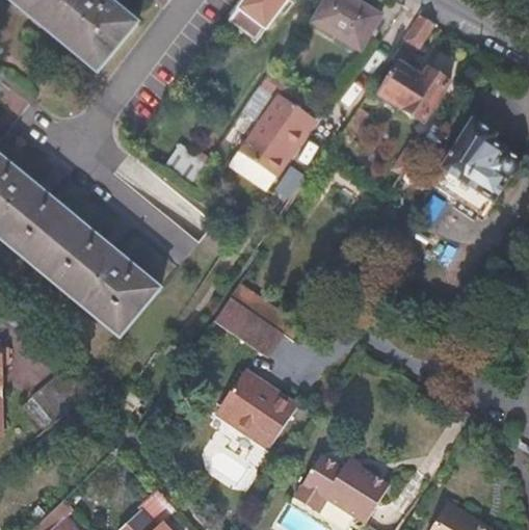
[(96,74),(135,22),(108,0),(9,0),(8,2),(96,74)]
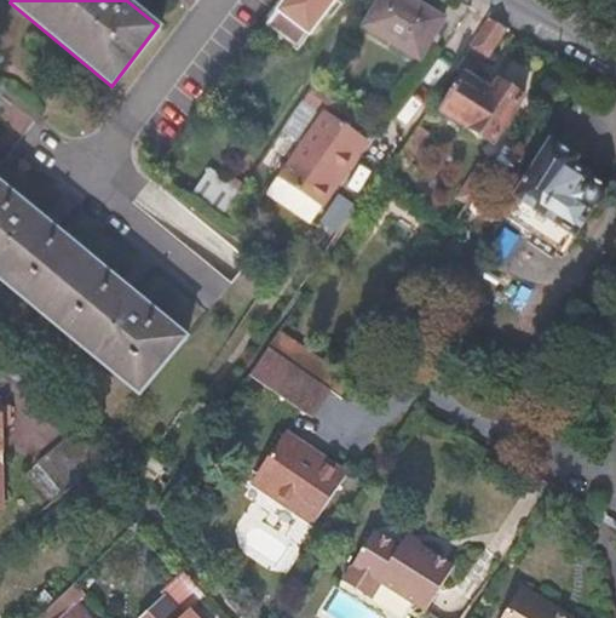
[(285,0),(278,9),(308,33),(333,0),(285,0)]
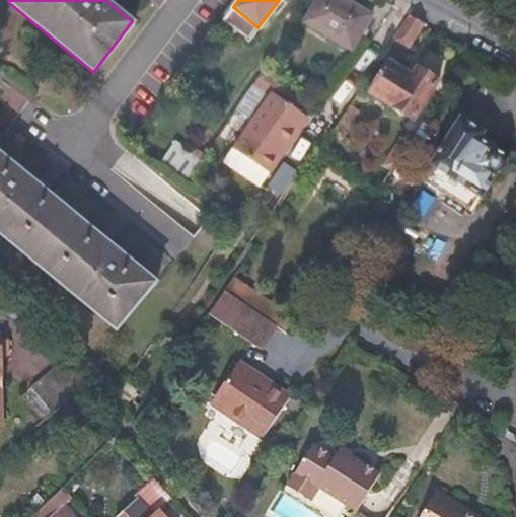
[(316,0),(304,22),(350,50),(371,16),(371,14),(346,0),(316,0)]
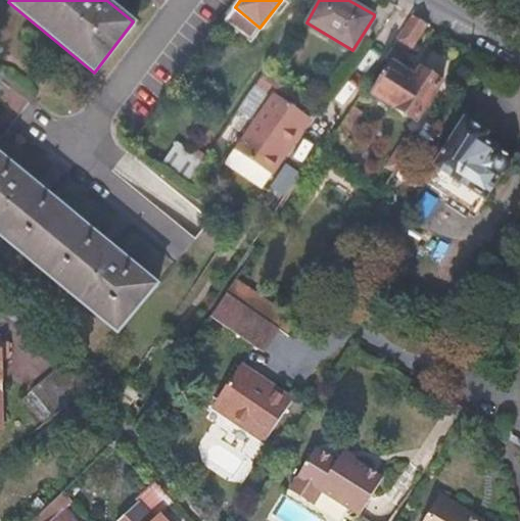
[(411,49),(427,24),(413,15),(396,39),(411,49)]
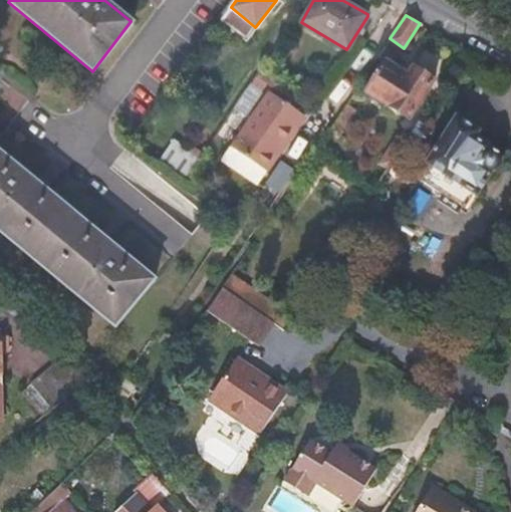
[(392,66),(404,48),(390,38),(376,57),(385,62),(392,66)]
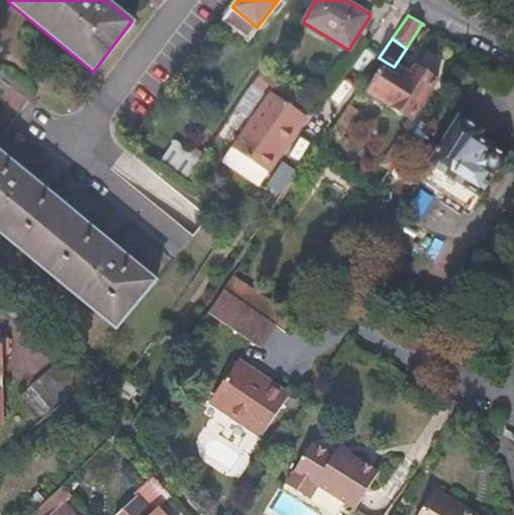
[(409,78),(394,67),(387,63),(368,93),(412,121),(436,82),(414,69),(409,78)]
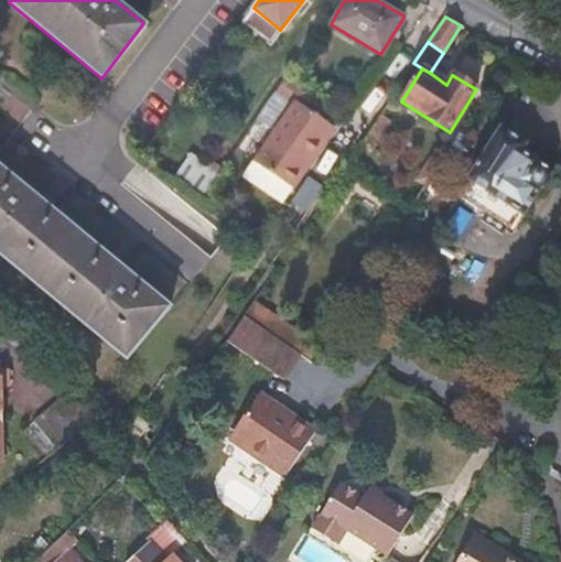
[(251,162),(290,186),(291,183),(274,169),(313,114),(293,101),(251,162)]
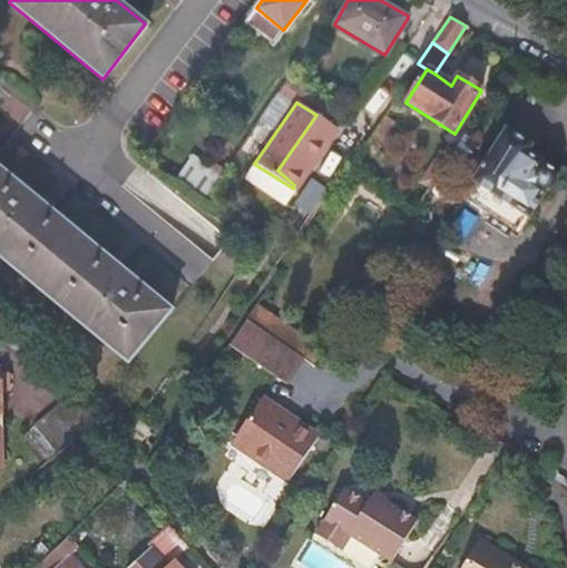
[(331,125),(316,115),(277,170),(294,185),(305,170),(303,167),(331,125)]
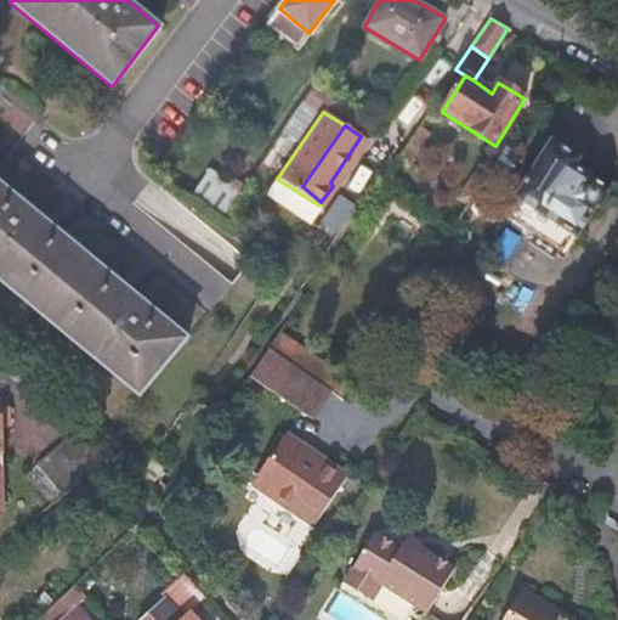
[(577,238),(595,210),(600,209),(604,207),(607,203),(610,199),(610,195),(610,191),(606,187),(602,185),(597,184),(594,185),(590,186),(588,189),(585,191),(590,180),(573,170),(577,162),(550,144),(505,215),(555,246),(566,231),(577,238)]
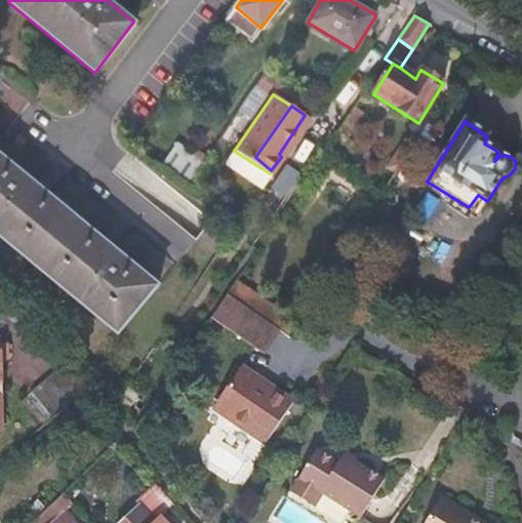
[(174,171),(189,183),(206,156),(193,145),(174,171)]
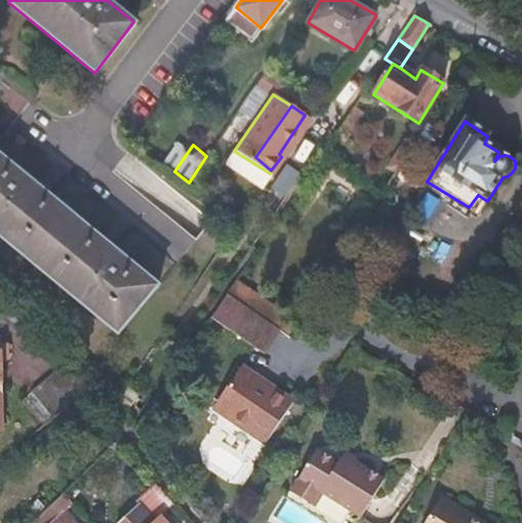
[(0,238),(31,264),(71,214),(0,156),(0,238)]
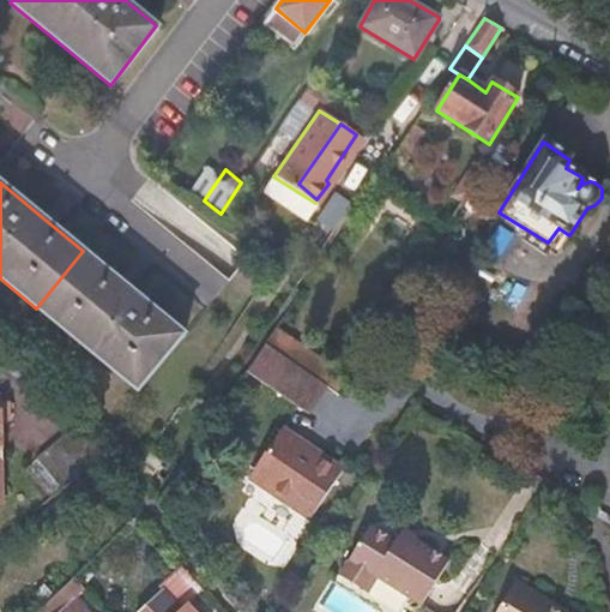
[(83,251),(36,309),(139,394),(183,335),(83,251)]
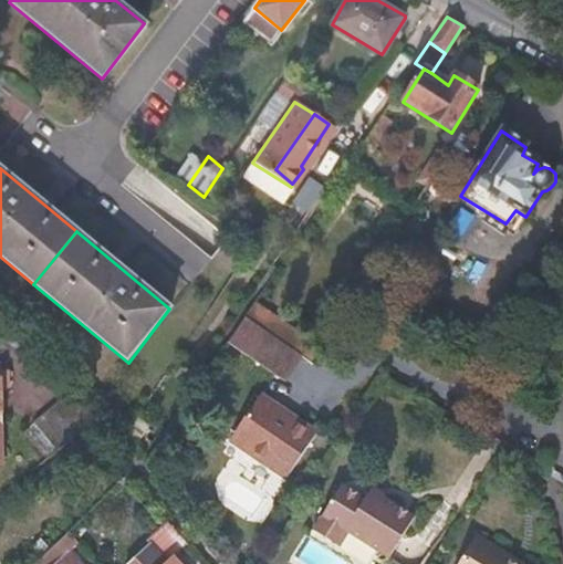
[(315,363),(325,348),(254,301),(244,315),(310,359),(315,363)]
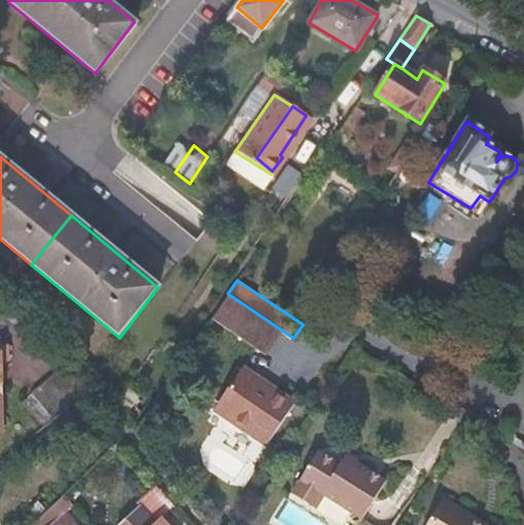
[(275,355),(288,335),(228,293),(213,315),(275,355)]
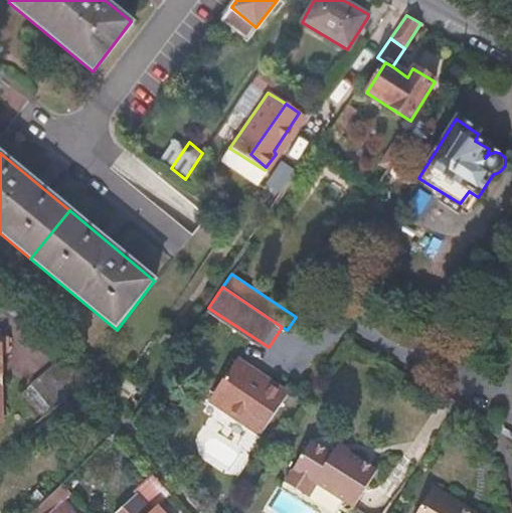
[(30,382),(51,408),(87,381),(61,357),(30,382)]
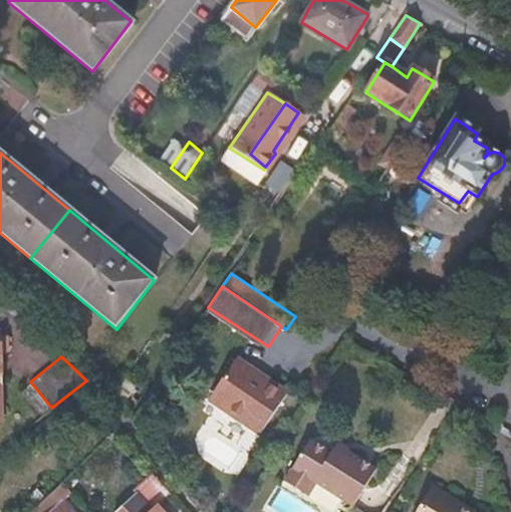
[(232,359),(227,366),(260,389),(264,380),(232,359)]
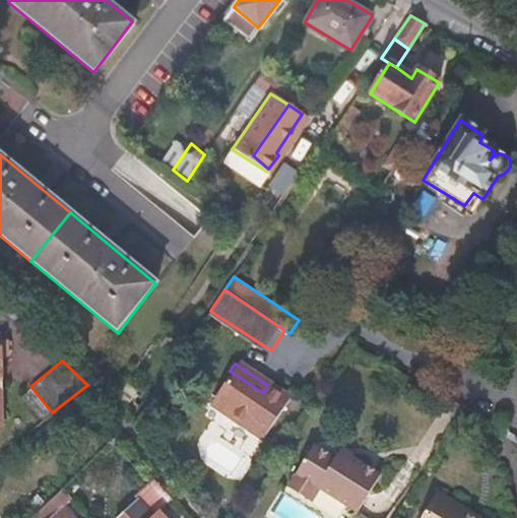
[(263,393),(230,371),(207,405),(259,440),(287,398),(267,385),(263,393)]
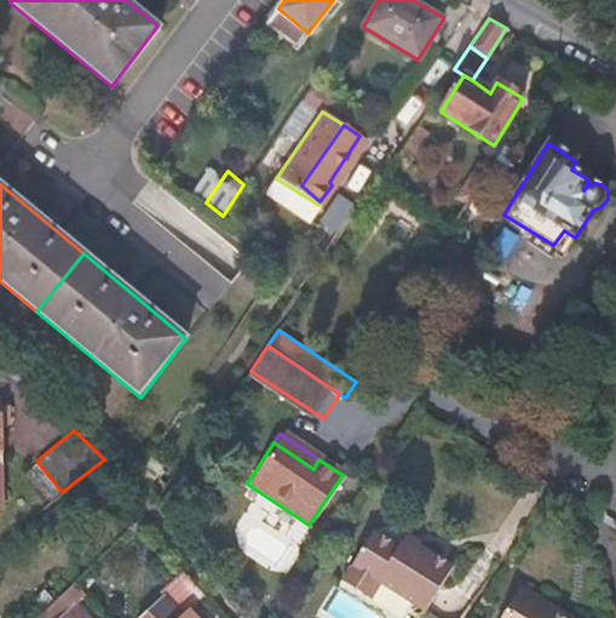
[(376,530),(344,578),(369,595),(381,579),(425,608),(453,564),(407,534),(401,544),(376,530)]
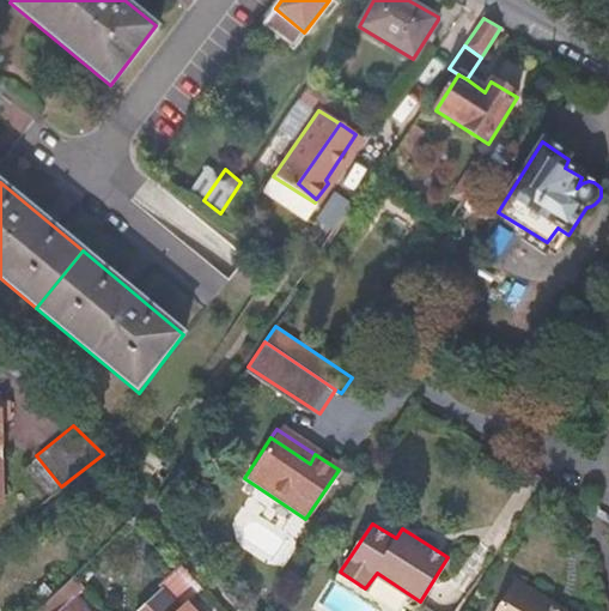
[(86,596),(71,579),(62,587),(77,603),(86,596)]
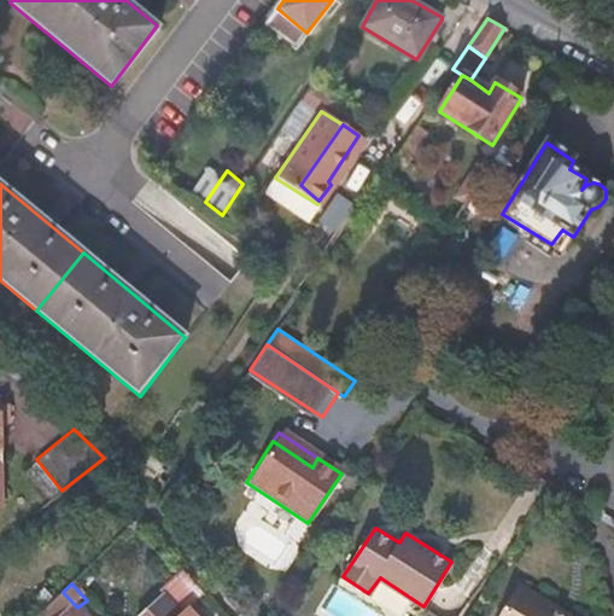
[(562,615),(556,611),(557,606),(516,583),(496,615),(562,615)]
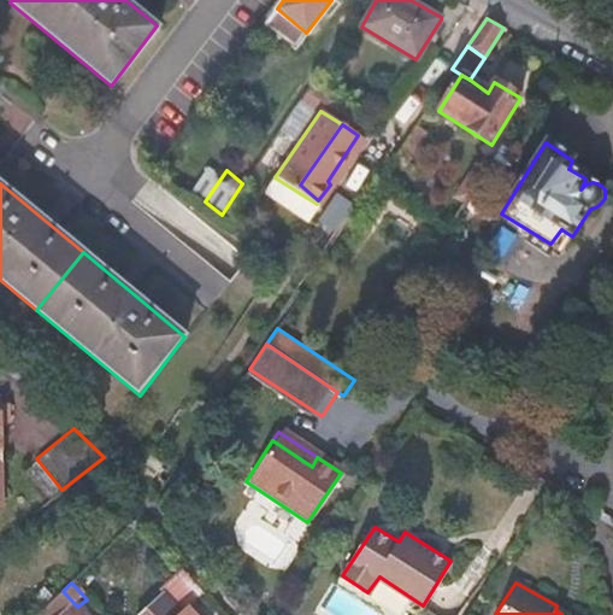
[(84,614),(77,607),(63,591),(36,614),(84,614)]
